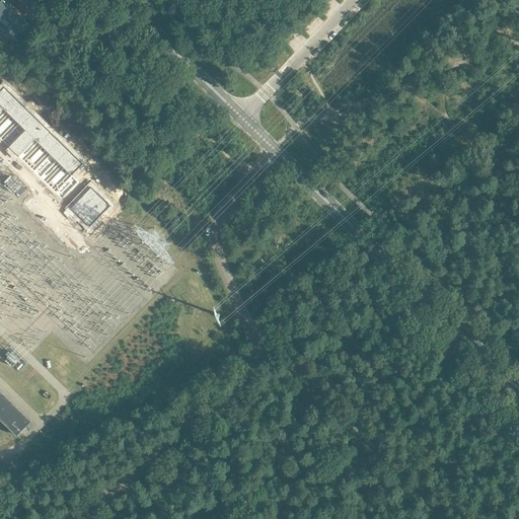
[(0,20),(11,9),(2,0),(0,2),(0,1),(0,20)]
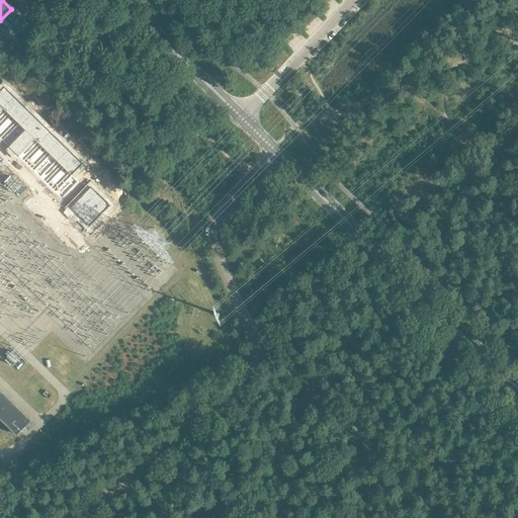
[(0,20),(0,26),(5,31),(7,30),(16,39),(30,25),(20,16),(19,17),(11,9),(0,20)]
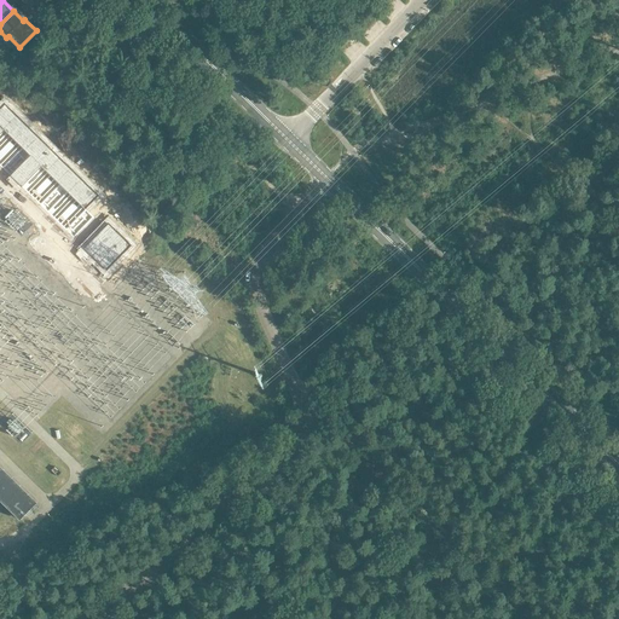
[(99,196),(6,104),(0,109),(0,125),(32,156),(11,177),(23,187),(42,167),(86,210),(99,196)]
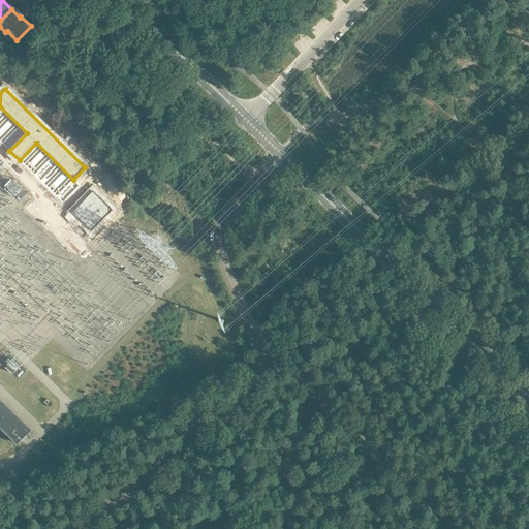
[(93,191),(72,213),(92,231),(113,210),(93,191)]
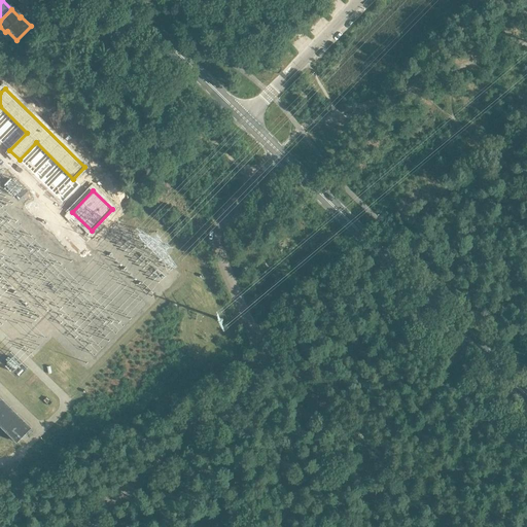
[(32,428),(0,396),(0,425),(18,444),(32,428)]
